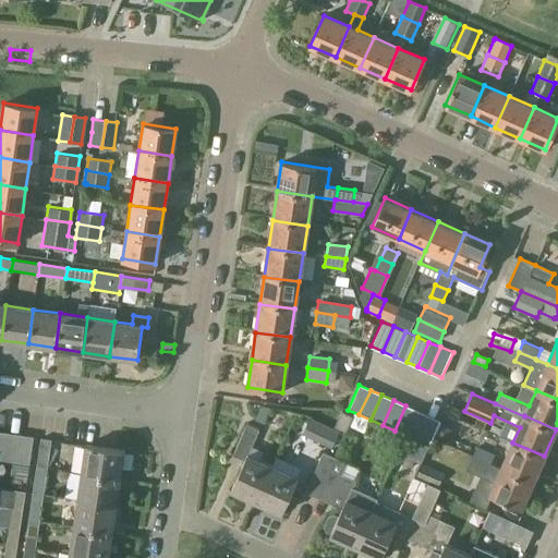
[(405,436),(417,411),(405,405),(395,431),(405,436)]
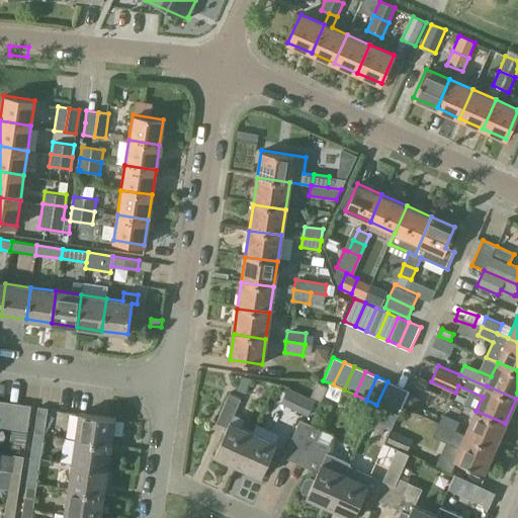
[(312,393),(310,398),(315,400),(320,403),(321,401),(328,385),(317,381),(312,393)]
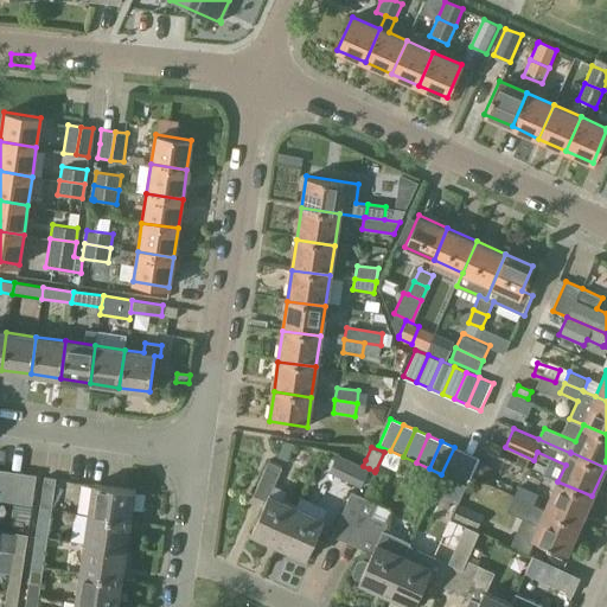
[(454,480),(466,453),(454,447),(441,474),(454,480)]
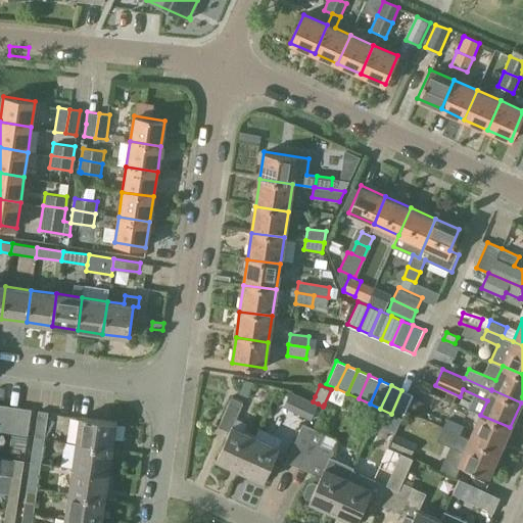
[(401,390),(391,414),(402,418),(413,394),(401,390)]
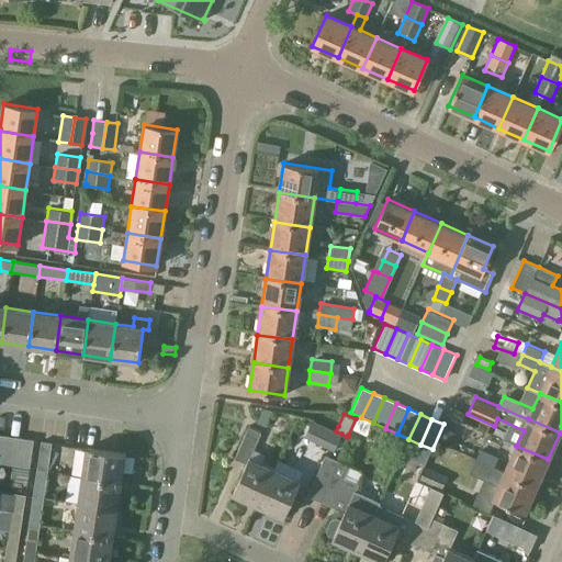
[(248,427),(234,459),(246,464),(249,457),(250,458),(261,433),(248,427)]
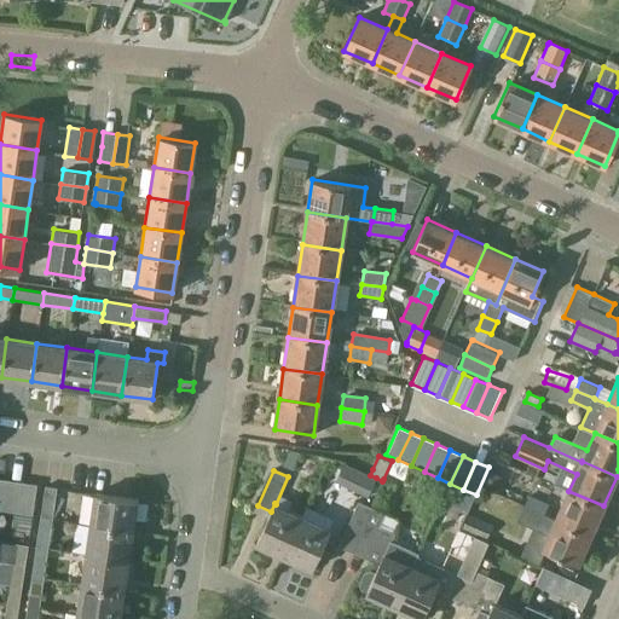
[(371,487),(376,478),(370,475),(366,474),(363,482),(358,492),(366,497),(371,487)]
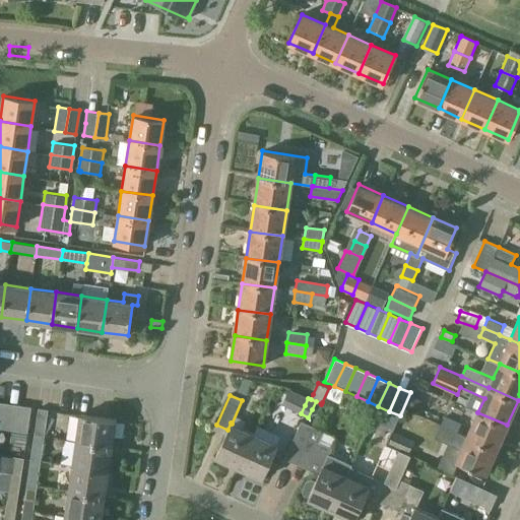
[(14,431),(18,404),(7,403),(3,429),(14,431)]
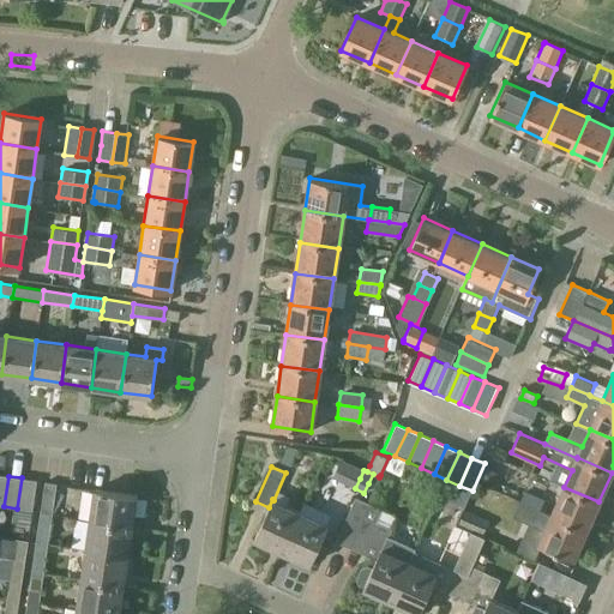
[(22,477),(17,509),(32,511),(36,480),(22,477)]
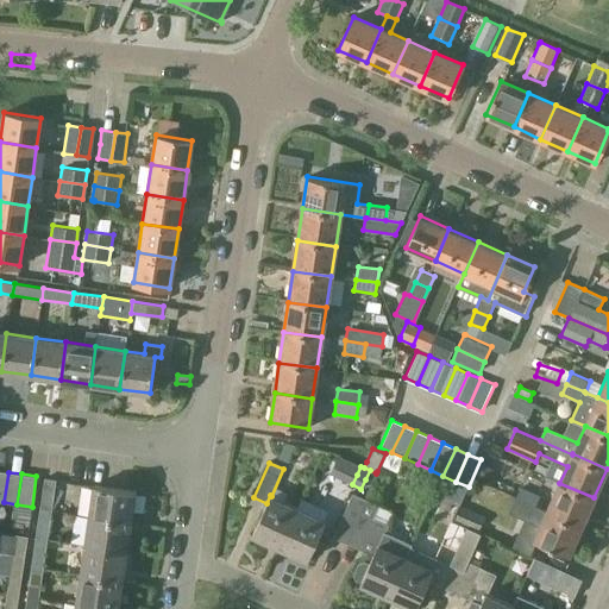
[(44,478),(39,508),(51,510),(56,479),(44,478)]
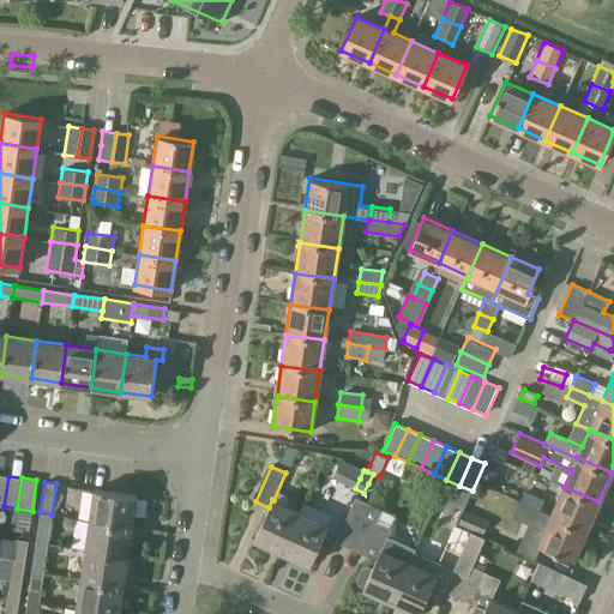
[(552,515),(587,529),(599,501),(564,487),(552,515)]
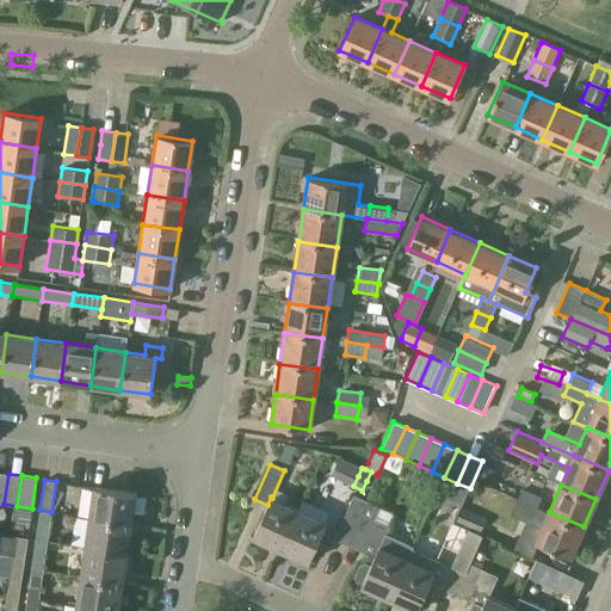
[(90,518),(131,524),(135,493),(93,487),(90,518)]
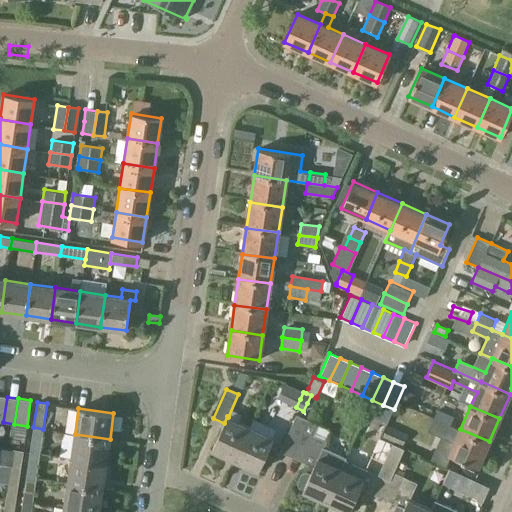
[(437,409),(434,418),(449,424),(451,425),(455,416),(437,409)]
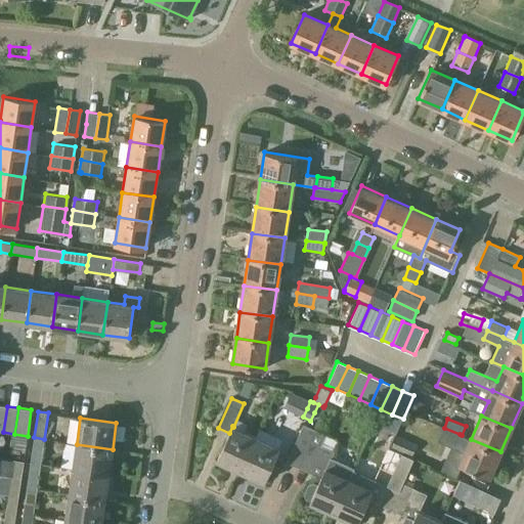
[(217,461),(241,471),(256,437),(232,426),(229,433),(217,461)]
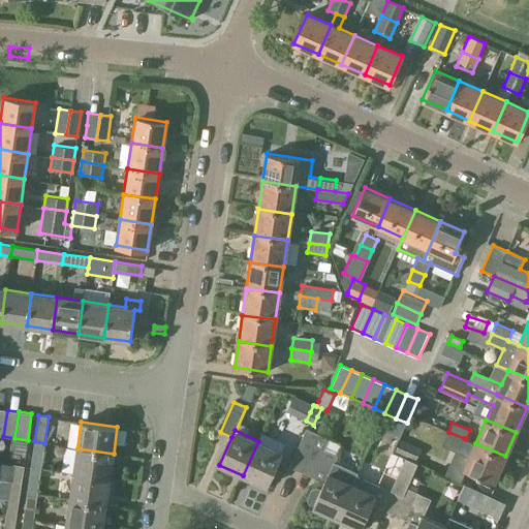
[(493,481),(505,456),(475,443),(466,439),(464,438),(448,432),(442,444),(458,450),(470,456),(464,469),(493,481)]
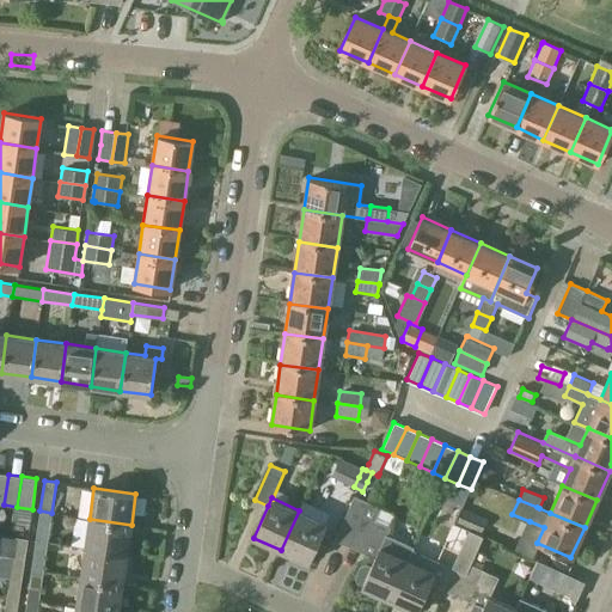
[(335,539),(348,545),(361,515),(365,507),(353,501),(349,509),(348,509),(335,539)]
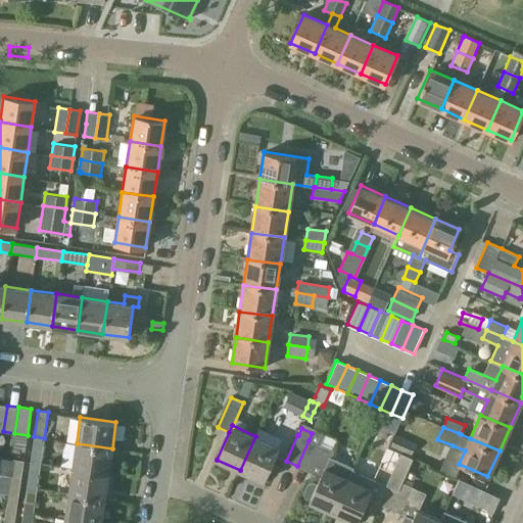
[(320,477),(317,483),(313,481),(308,483),(303,493),(305,500),(310,501),(308,502),(333,513),(348,478),(352,469),(353,467),(331,457),(333,450),(320,445),(324,436),(313,431),(312,433),(308,440),(297,466),(320,477)]
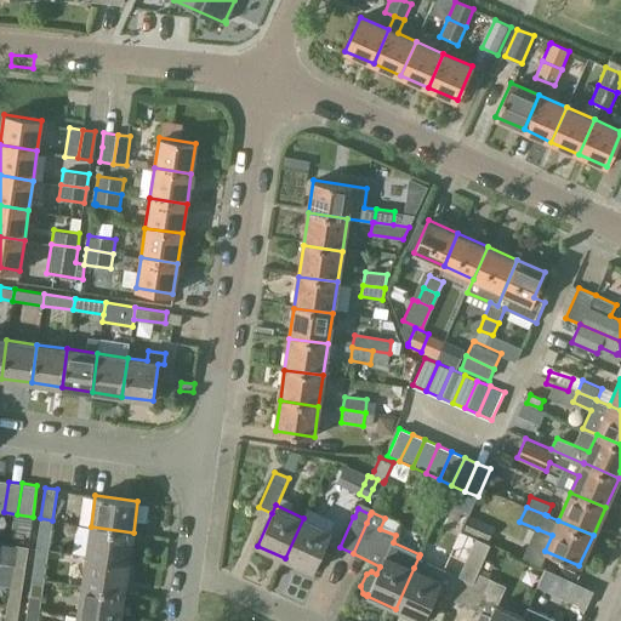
[(40,518),(36,548),(49,550),(52,520),(40,518)]
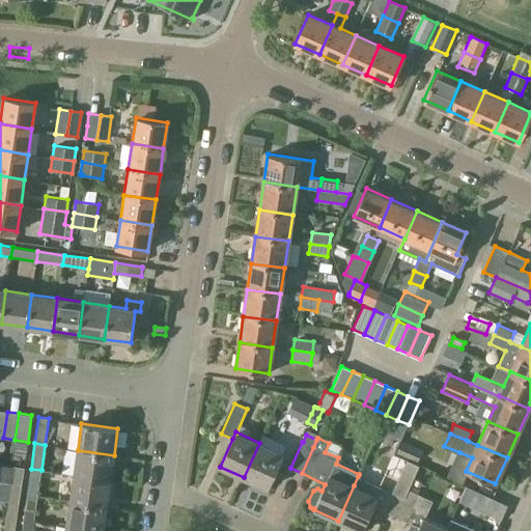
[(267,488),(282,453),(259,443),(244,477),(253,482),(253,483),(266,490),(267,487),(267,488)]
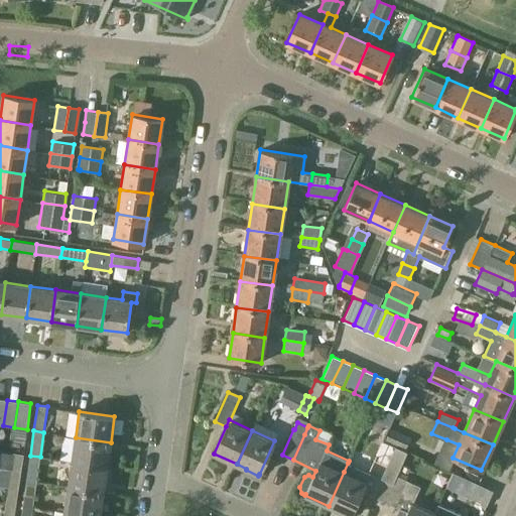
[(384,442),(394,448),(395,446),(405,450),(411,439),(390,430),(384,442)]
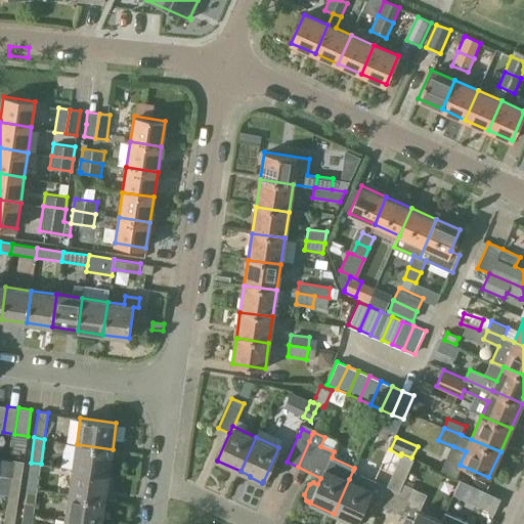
[(108,474),(113,449),(77,444),(73,469),(108,474)]
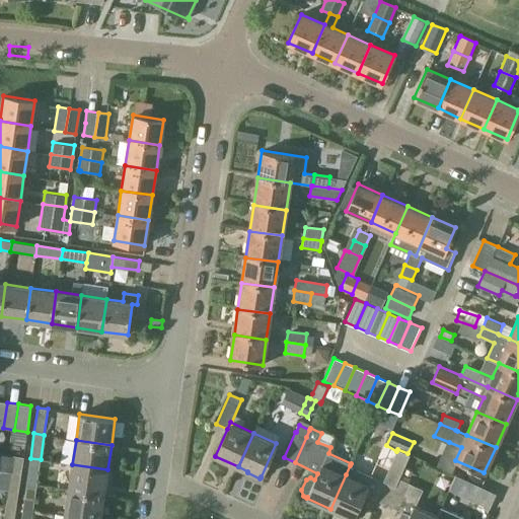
[(387,505),(398,478),(410,454),(408,453),(397,449),(396,451),(383,480),(372,476),(373,475),(350,465),(346,474),(330,509),(353,518),(354,516),(360,518),(365,517),(369,508),(368,503),(361,500),(364,494),(387,505)]
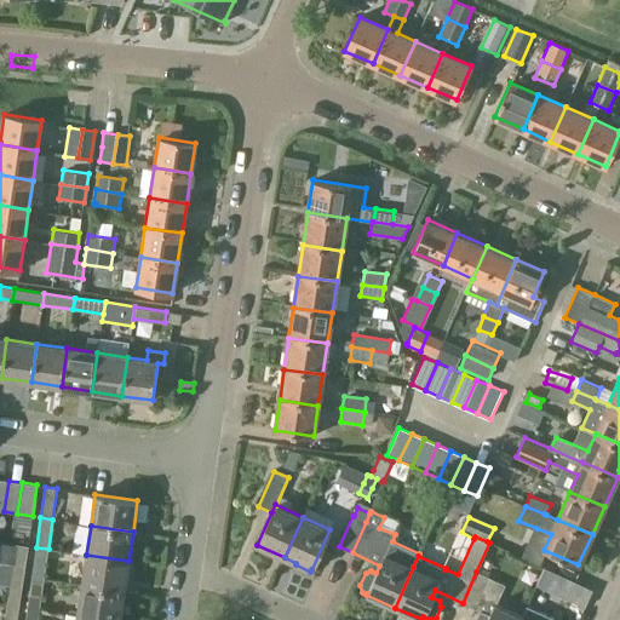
[(12,574),(23,577),(28,546),(16,544),(12,574)]
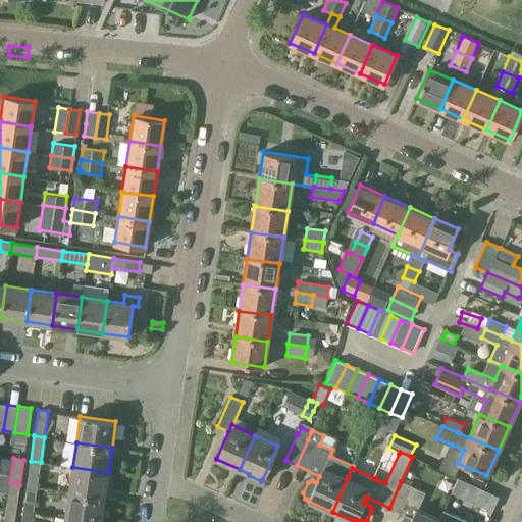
[(37,487),(41,462),(31,461),(27,486),(37,487)]
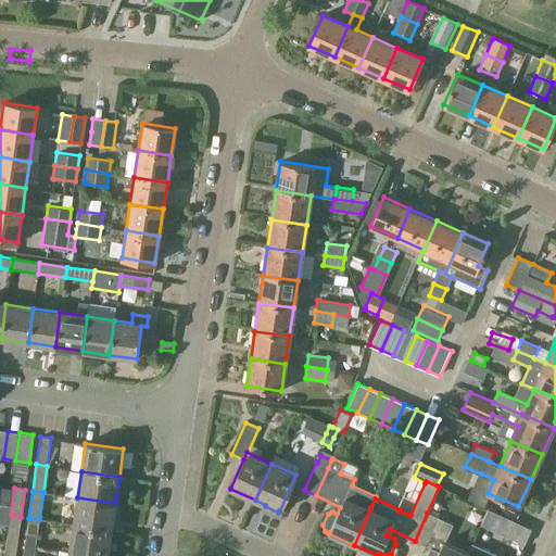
[(111,530),(115,503),(77,497),(73,525),(111,530)]
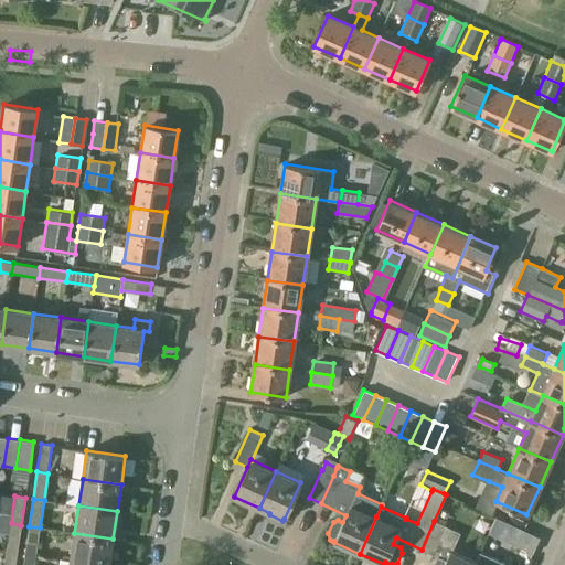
[(521,529),(496,516),(490,530),(515,541),(521,529)]
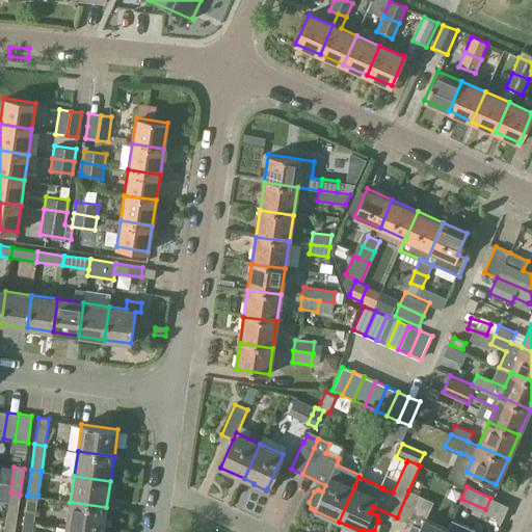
[(408,490),(397,517),(413,525),(408,531),(446,531),(448,529),(426,519),(414,513),(422,497),(408,490)]
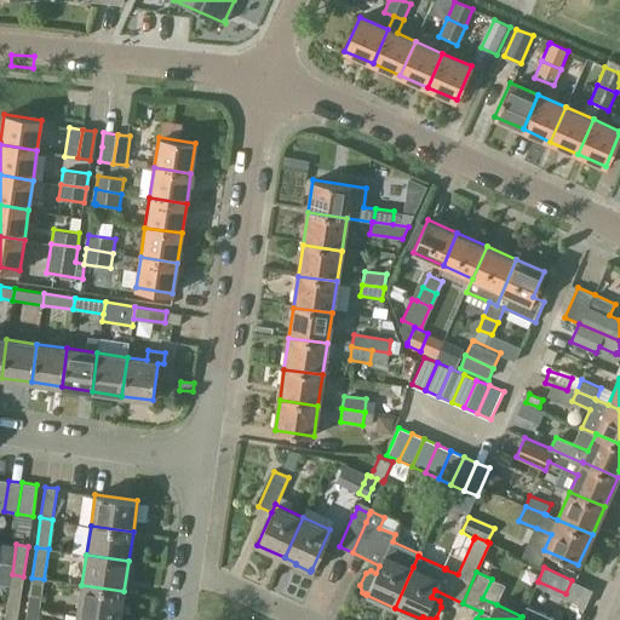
[(18,606),(23,577),(12,574),(7,603),(18,606)]
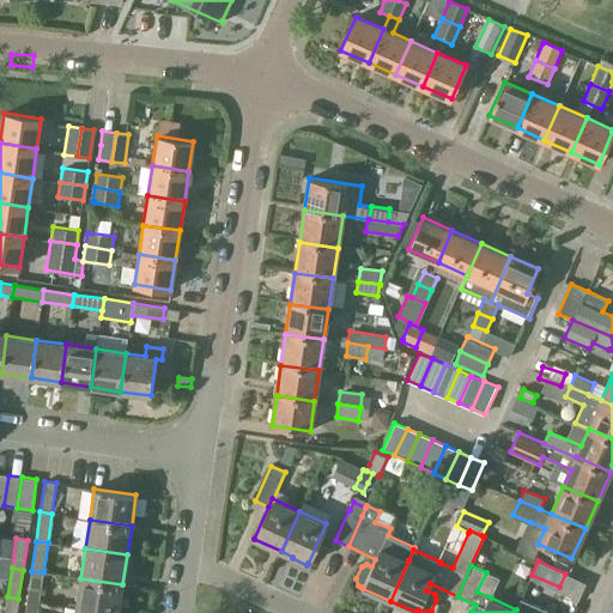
[(38,601),(43,572),(31,571),(28,600),(38,601)]
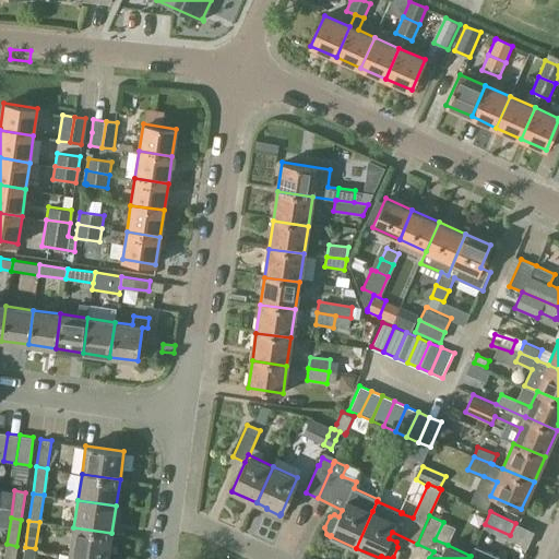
[(108,558),(111,533),(73,527),(70,554),(108,558)]
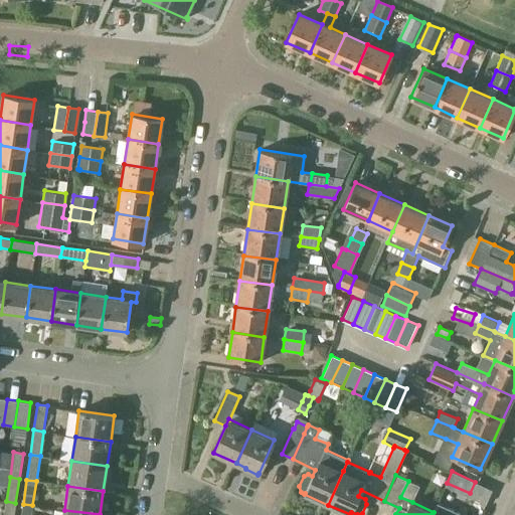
[(13,514),(15,503),(6,501),(4,514),(13,514)]
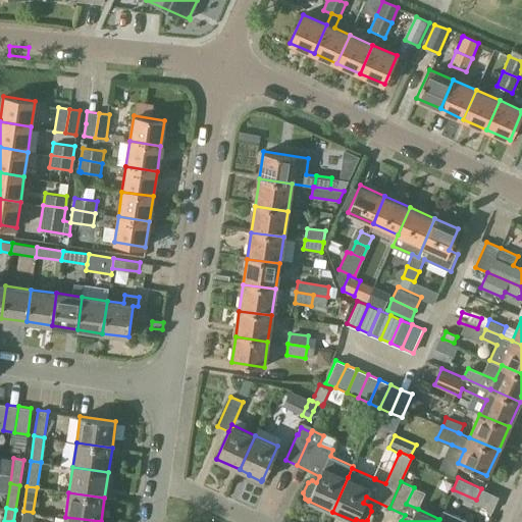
[(466,521),(467,520),(444,510),(439,519),(437,521),(466,521)]
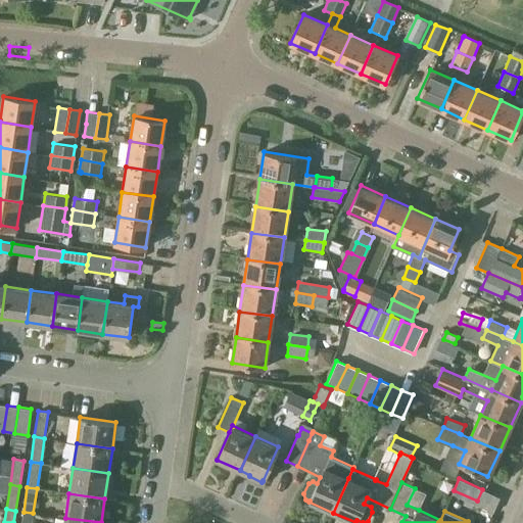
[(31,522),(33,513),(24,512),(21,522),(31,522)]
